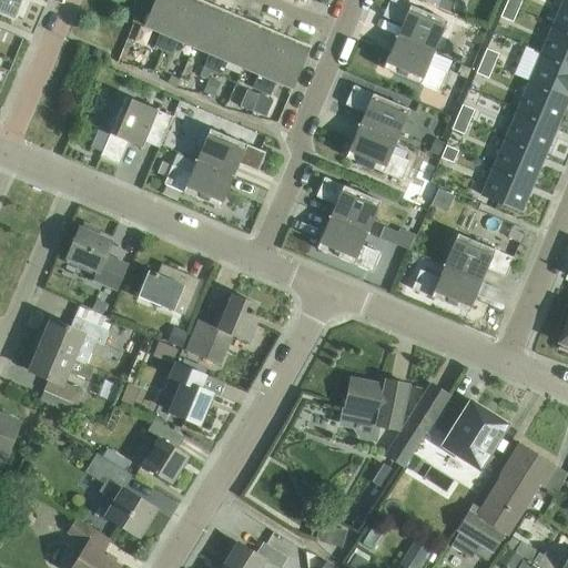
[(0,0),(0,12),(13,18),(20,0),(0,0)]
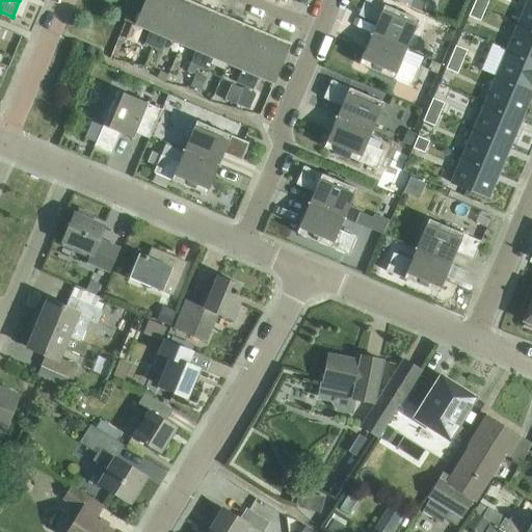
[(144,44),(152,47),(171,0),(144,0),(134,25),(150,31),(144,44)]
